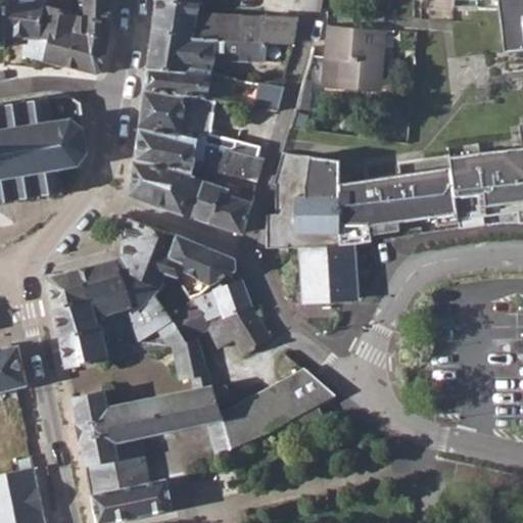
[(39,0),(1,0),(0,11),(0,32),(18,35),(16,54),(35,58),(40,3),(39,0)]
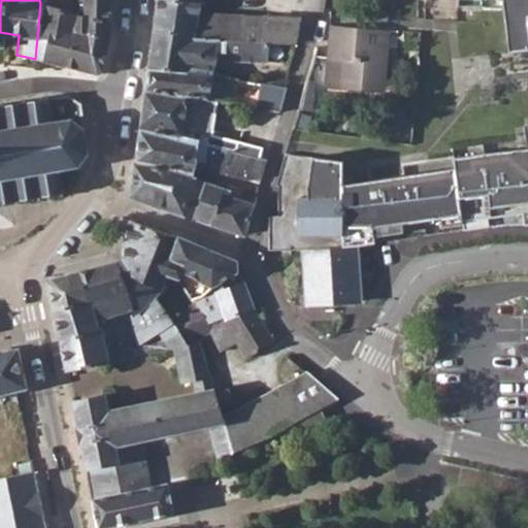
[(39,0),(40,3),(35,59),(58,64),(69,13),(69,11),(47,5),(47,0),(39,0)]
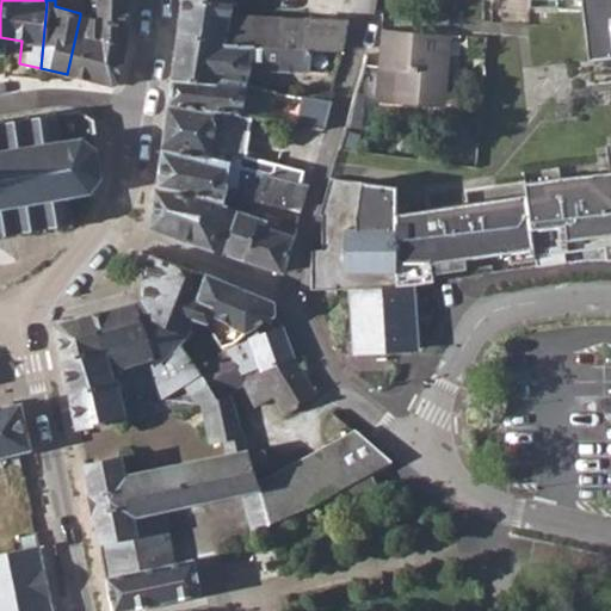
[(88,0),(88,8),(118,10),(118,0),(88,0)]
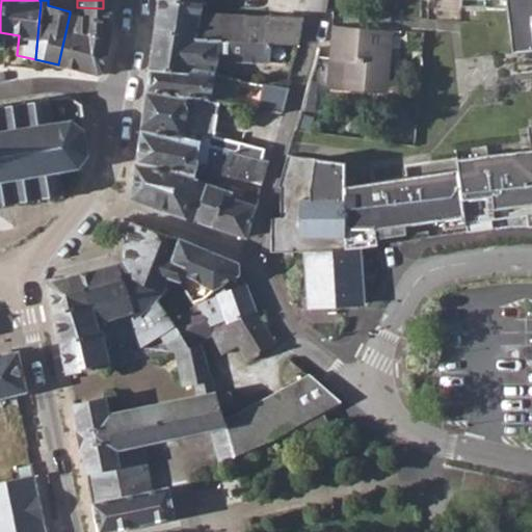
[(201,14),(203,0),(160,0),(159,8),(156,33),(221,40),(222,16),(201,14)]
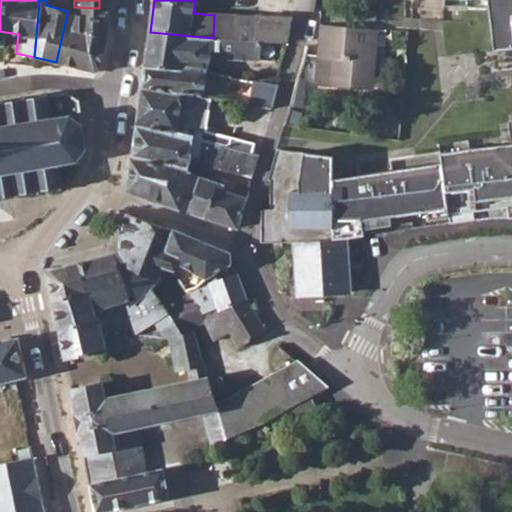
[(511,0),(487,0),(494,50),(511,47),(511,0)]
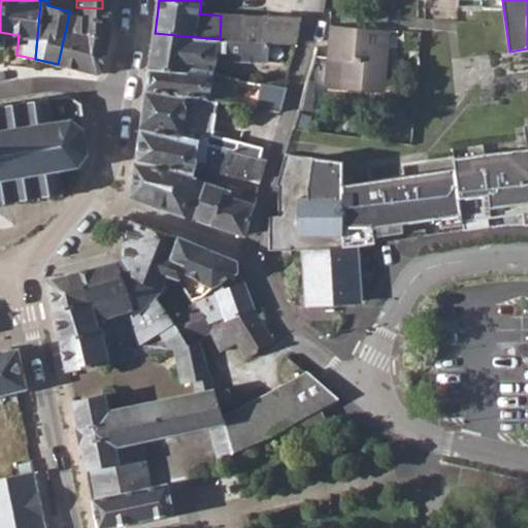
[(58,64),(89,71),(94,68),(101,31),(102,22),(102,8),(76,7),(76,13),(69,13),(58,64)]
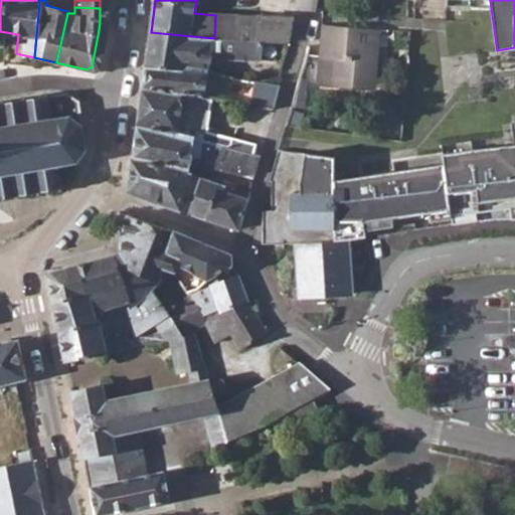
[(234,40),(236,16),(215,15),(214,38),(222,39),(234,40)]
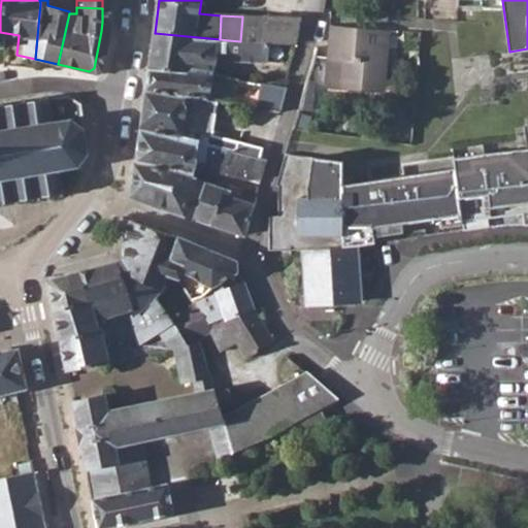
[(267,42),(268,18),(242,17),(240,41),(267,42)]
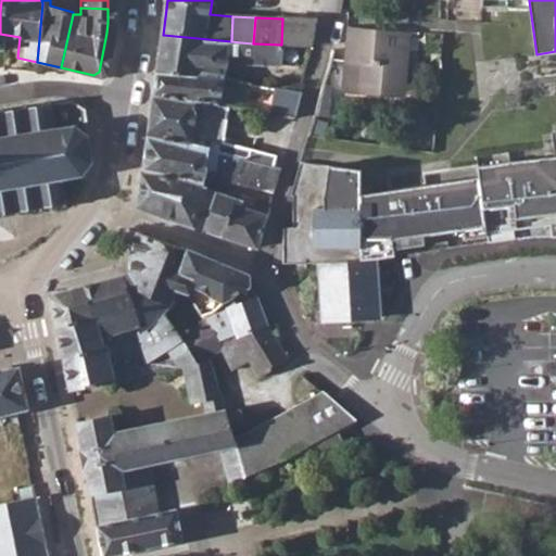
[(311,48),(317,20),(282,19),(281,45),(283,46),(311,48)]
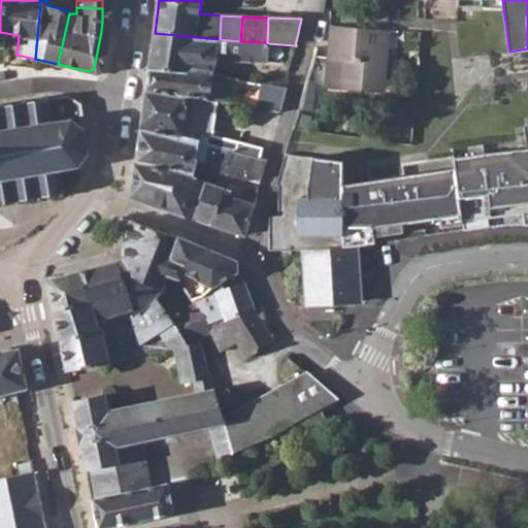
[(331,26),(326,88),(384,92),(390,31),(331,26)]
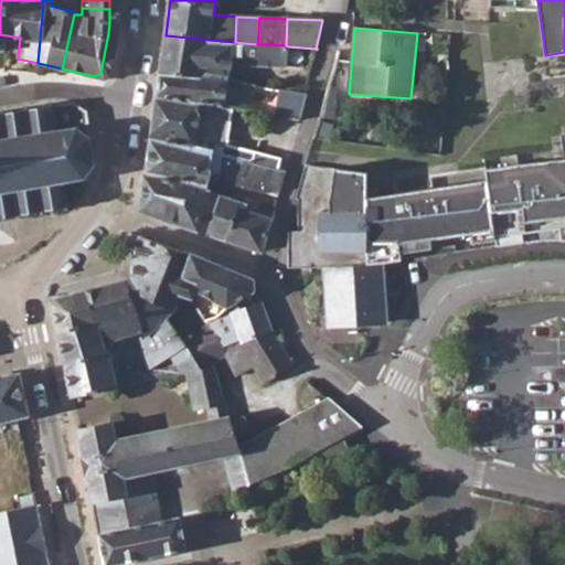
[(235,42),(166,35),(162,53),(160,72),(228,82),(235,42)]
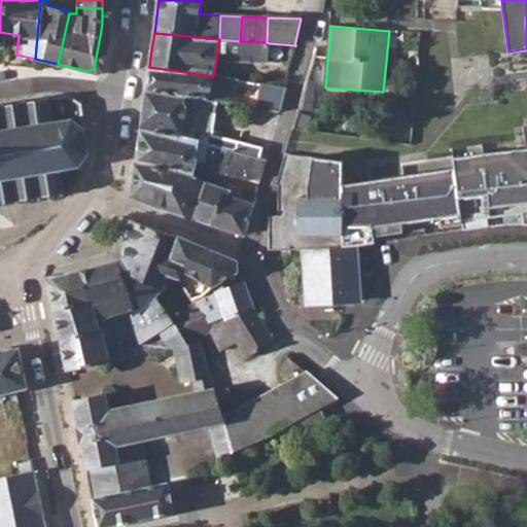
[(268,63),(269,43),(267,42),(240,41),(227,40),(225,62),(268,63)]
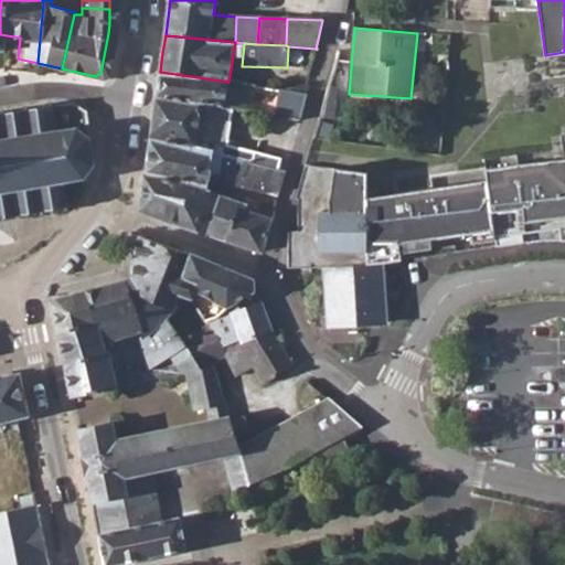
[(228,82),(160,72),(158,84),(157,95),(223,107),(224,104),(246,108),(251,86),(228,82)]
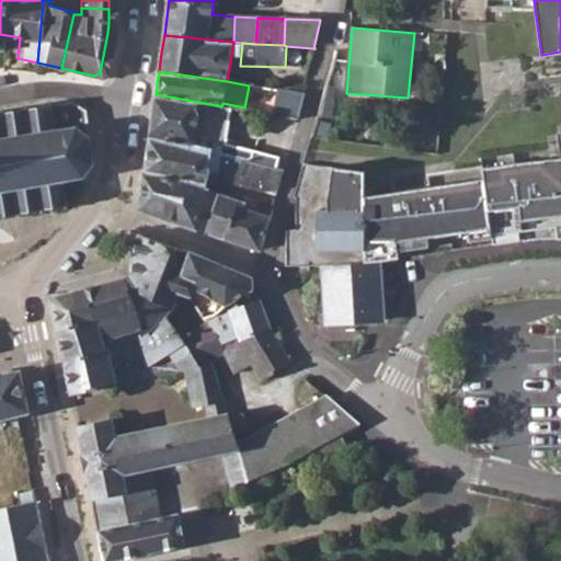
[(323,109),(320,117),(332,118),(336,86),(329,86),(323,109)]
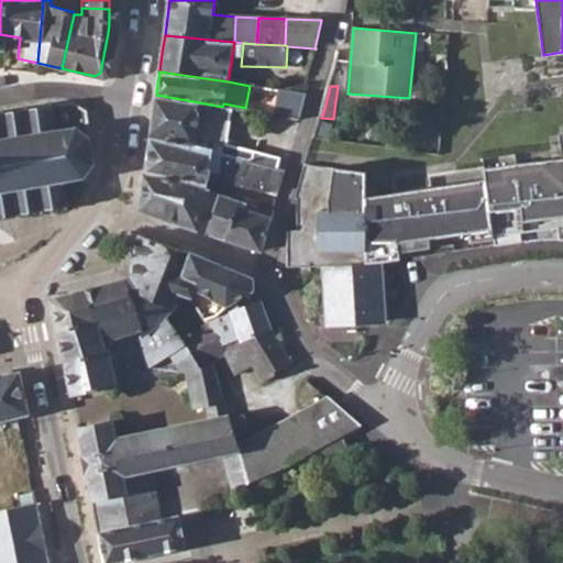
[(300,120),(306,94),(279,89),(274,114),(300,120)]
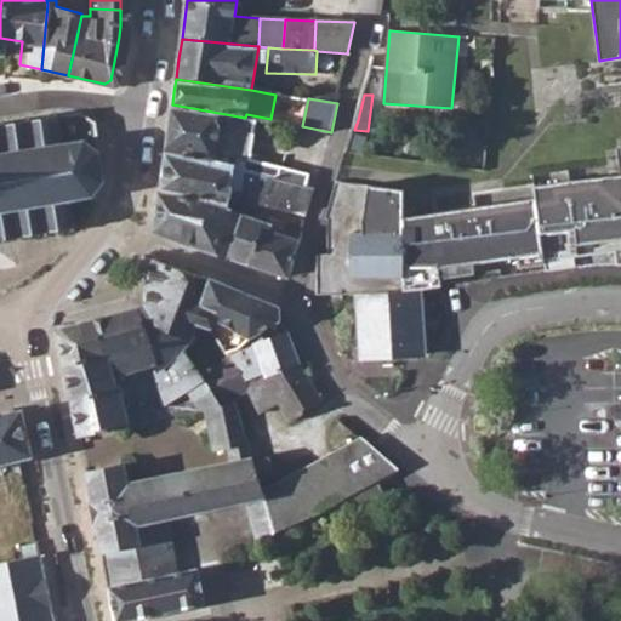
[(245,118),(172,104),(170,129),(166,152),(235,164),(234,169),(307,187),(309,174),(250,159),(256,120),(245,118)]
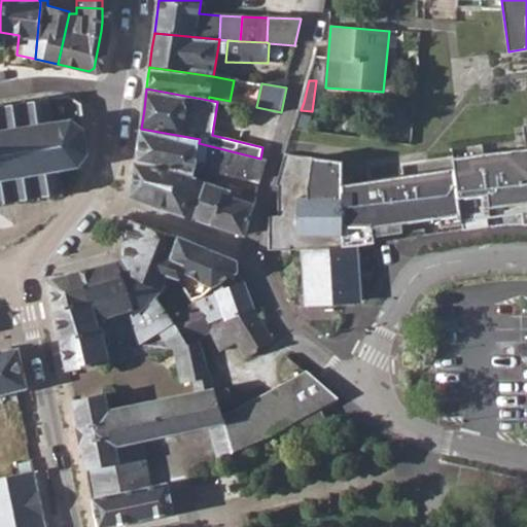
[(60,173),(78,170),(89,154),(93,155),(93,151),(90,151),(84,130),(89,128),(88,126),(84,126),(80,104),(67,96),(49,99),(49,95),(46,96),(45,100),(28,103),(27,100),(23,100),(24,104),(7,105),(6,103),(1,104),(2,107),(0,107),(0,202),(16,201),(16,204),(22,203),(21,200),(39,198),(39,201),(44,201),(43,197),(50,196),(60,194),(63,196),(67,192),(65,189),(63,189),(60,173)]
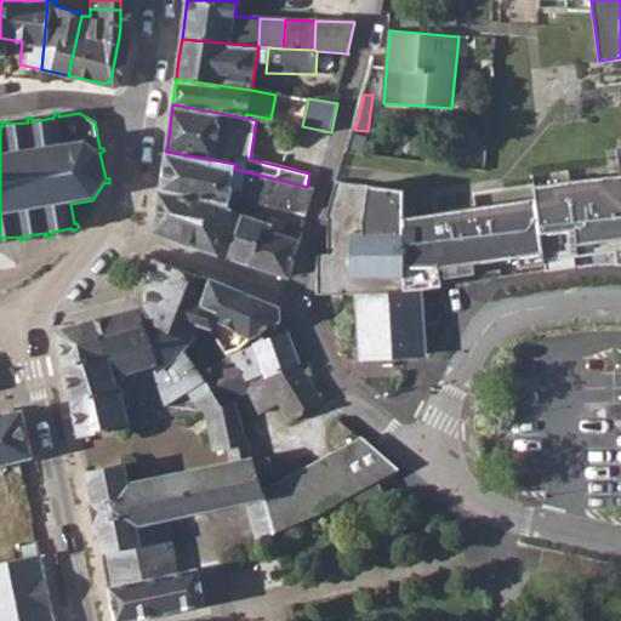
[(317,252),(317,295),(357,294),(360,358),(425,354),(421,289),(442,286),(438,268),(543,254),(545,260),(615,251),(616,265),(620,265),(620,147),(617,147),(620,175),(534,187),(535,198),(403,217),(404,191),(336,181),(325,218),(328,220),(328,252),(317,252)]
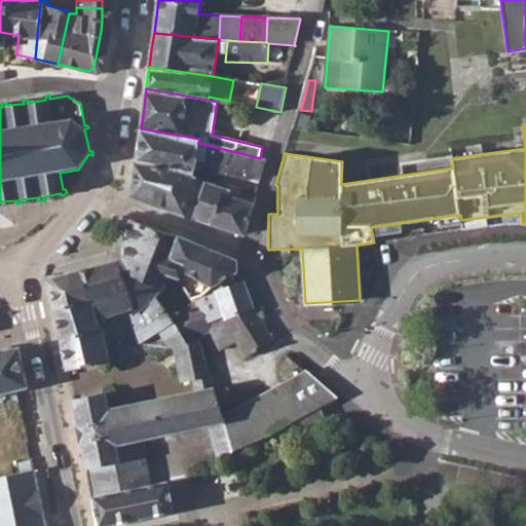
[(199,139),(141,128),(138,149),(136,163),(180,173),(193,177),(195,166),(234,178),(261,178),(266,159),(260,158),(198,143),(199,139)]
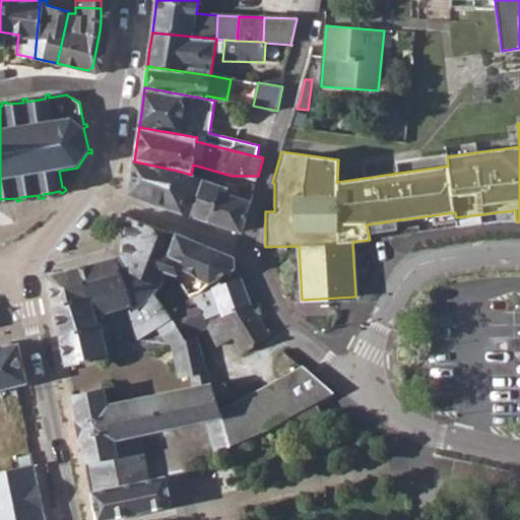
[(178,171),(134,161),(131,182),(130,191),(132,194),(192,215),(204,179),(191,175),(178,171)]
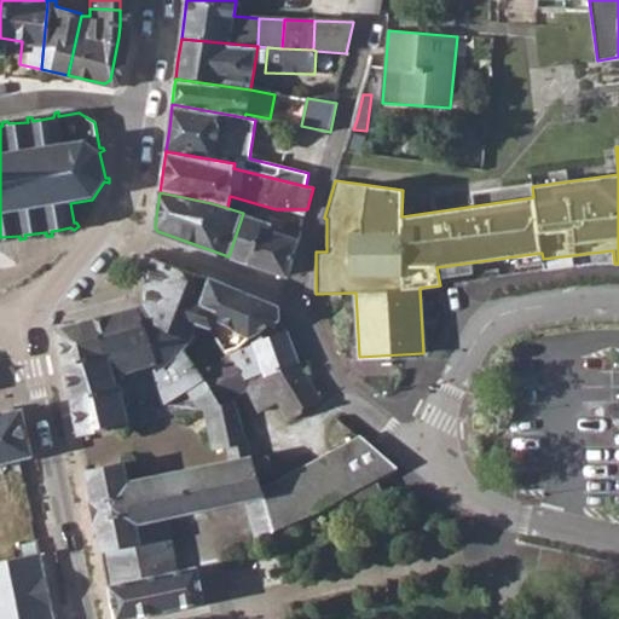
[(243,213),(229,256),(239,260),(249,264),(265,221),(243,213)]
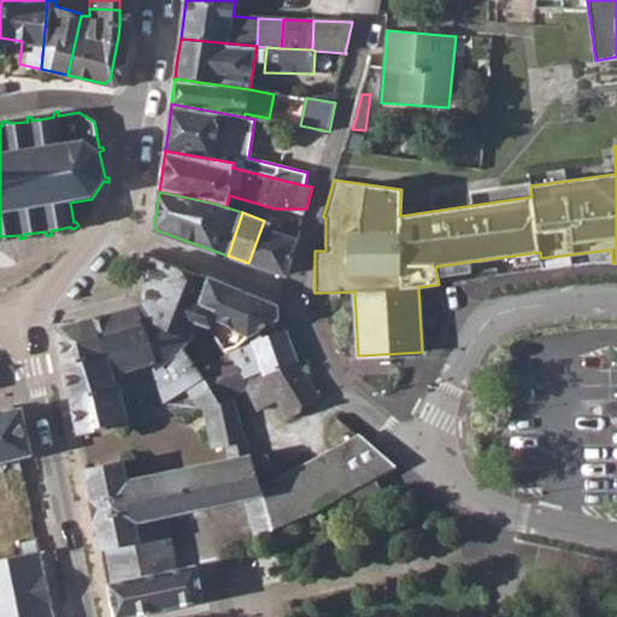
[(264,221),(248,263),(266,269),(283,276),(287,275),(289,272),(300,231),(264,221)]
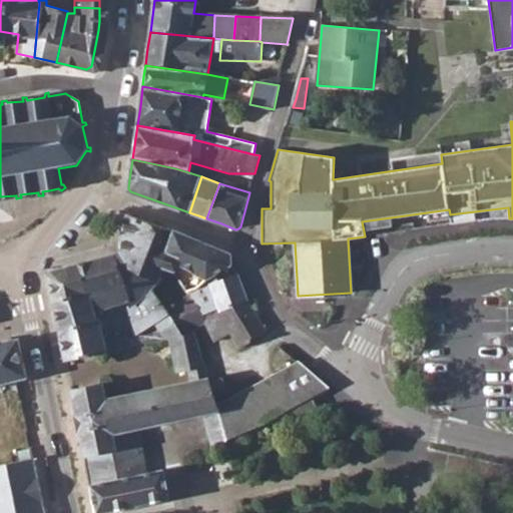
[(164,258),(173,231),(127,214),(124,215),(122,236),(119,252),(116,253),(119,265),(129,264),(153,290),(157,284),(162,269),(175,272),(178,265),(164,258)]
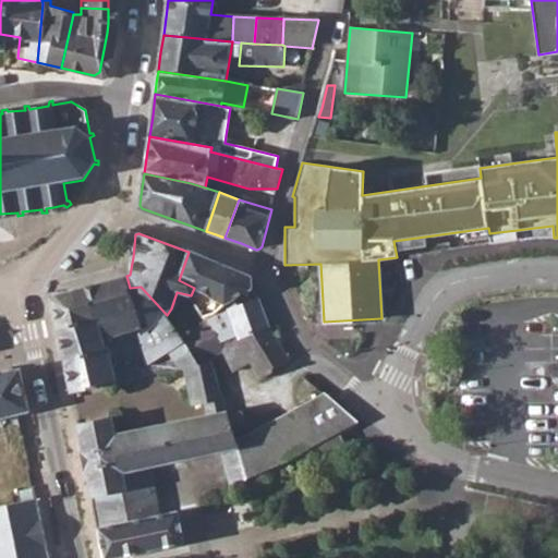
[(189,251),(189,252),(179,280),(194,288),(226,304),(252,289),(251,276),(220,263),(189,251)]
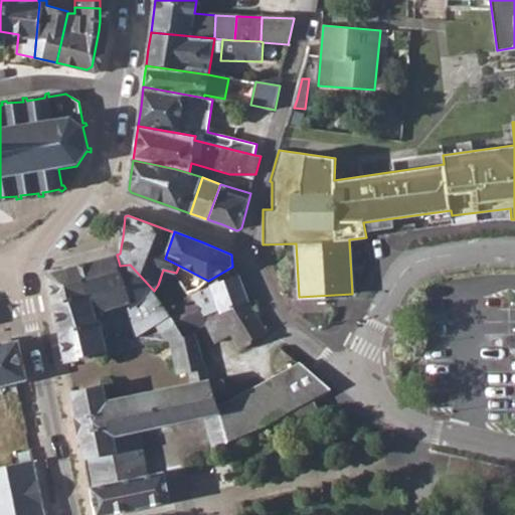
[(120,266),(117,254),(92,262),(78,266),(87,291),(95,314),(127,304),(133,333),(135,339),(143,338),(145,346),(170,340),(183,337),(167,310),(154,291),(130,265),(120,266)]
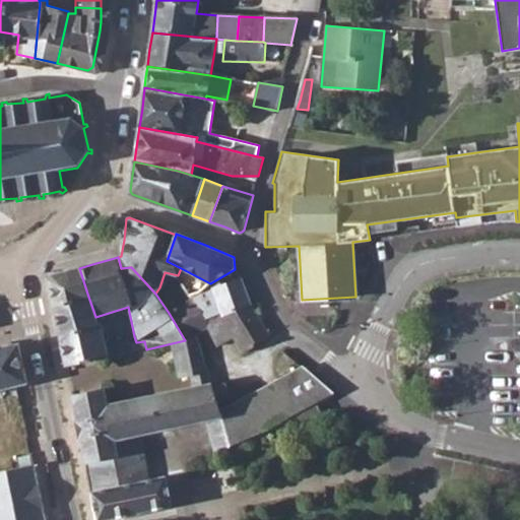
[(87,294),(79,268),(61,272),(52,275),(49,280),(54,308),(87,294)]
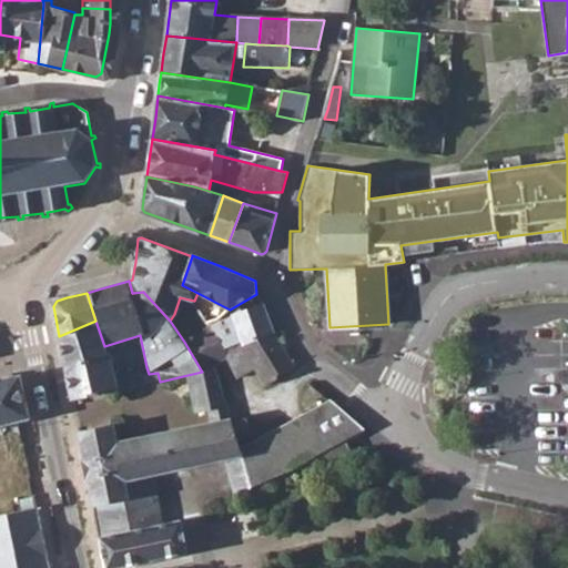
[(269,322),(263,303),(232,315),(230,310),(219,320),(208,323),(210,325),(216,334),(230,356),(273,334),(269,322)]
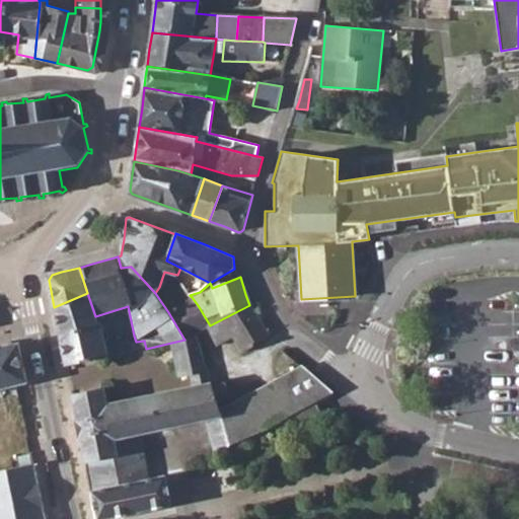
[(87,293),(54,307),(60,339),(97,324),(95,316),(87,293)]
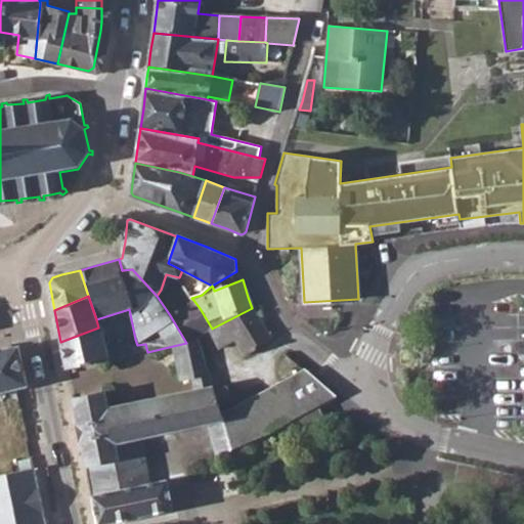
[(200,308),(193,300),(170,315),(186,343),(199,339),(198,336),(210,330),(212,329),(200,308)]
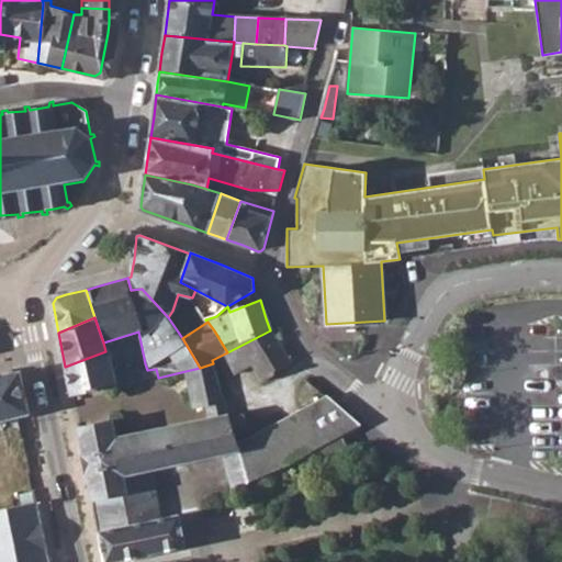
[(270,330),(227,352),(225,353),(235,373),(237,374),(253,364),(263,381),(292,363),(279,341),(270,330)]
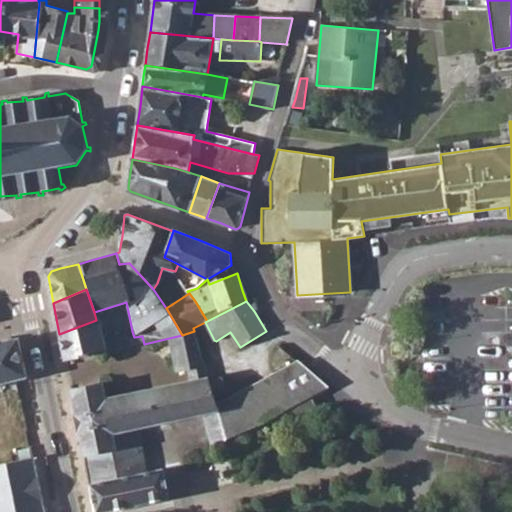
[(96,320),(59,334),(62,347),(65,360),(114,356),(113,348),(122,345),(120,340),(93,348),(98,320),(96,320)]
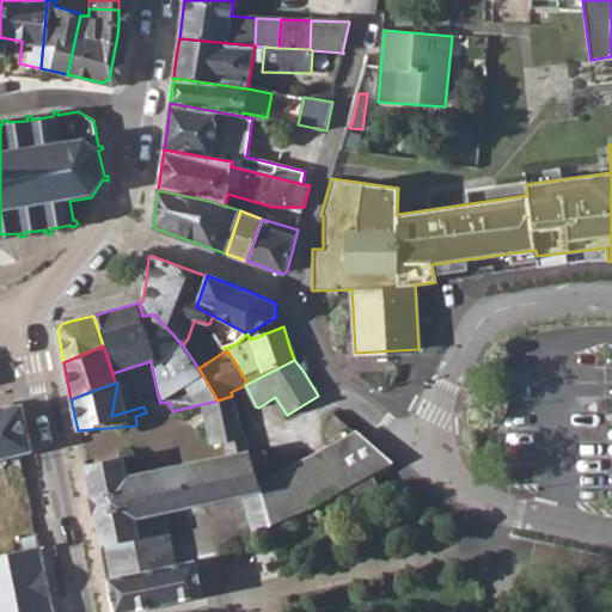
[(228,456),(127,476),(122,458),(85,465),(95,515),(108,579),(175,564),(164,512),(244,495),(254,531),(270,526),(259,483),(232,396),(218,401),(202,404),(212,445),(226,441),(228,456)]
